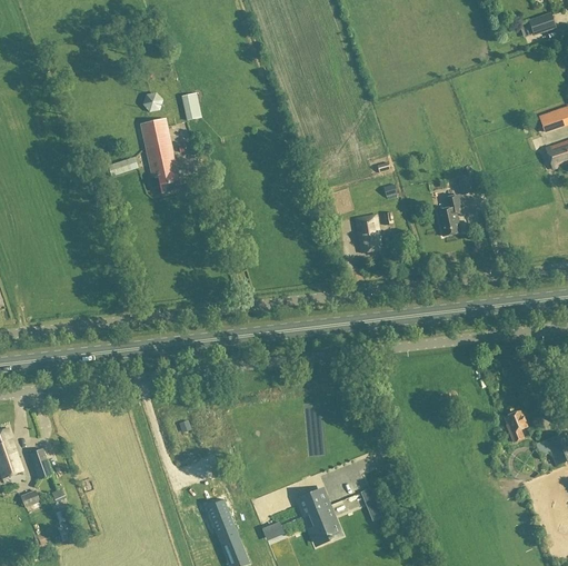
[(529,19),(534,33),(557,26),(551,11),(529,19)]
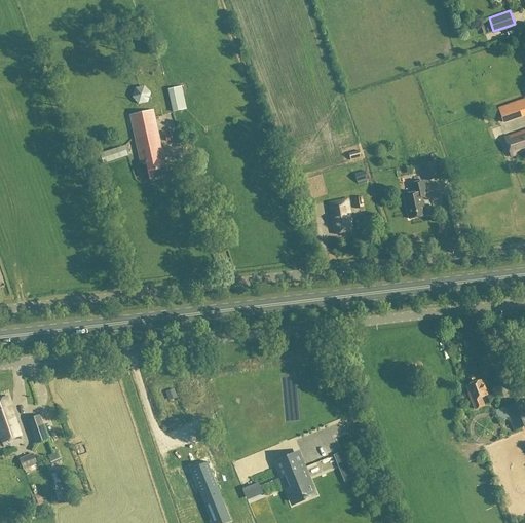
[(169,87),(173,110),(186,107),(182,84),(169,87)]
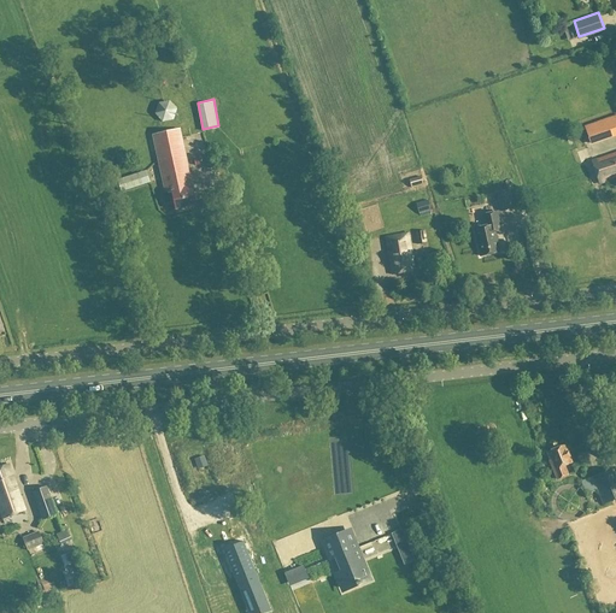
[(176,107),(169,100),(158,101),(156,112),(162,119),(172,117),(176,107)]
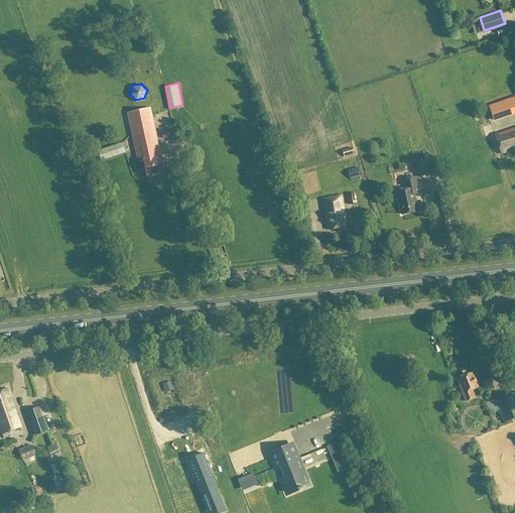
[(514,96),(490,106),(495,119),(514,111),(514,96)]
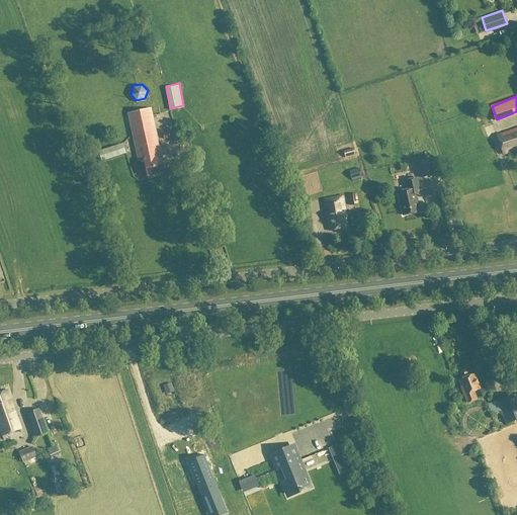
[(127,112),(138,155),(139,161),(136,162),(138,170),(146,168),(148,174),(165,170),(161,156),(159,156),(158,151),(160,150),(151,107),(127,112)]
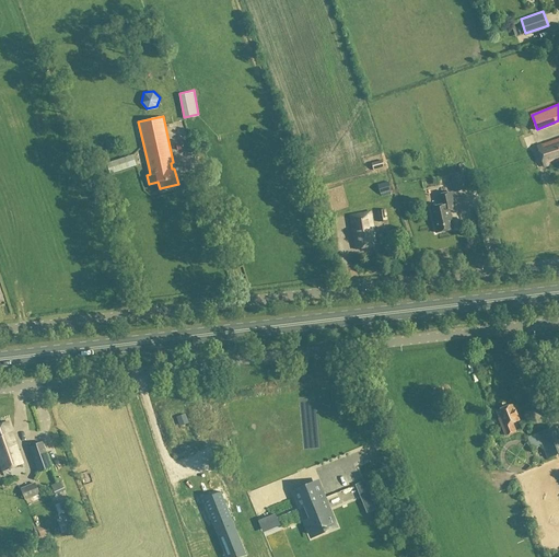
[(558,136),(536,146),(544,165),(558,159),(558,136)]
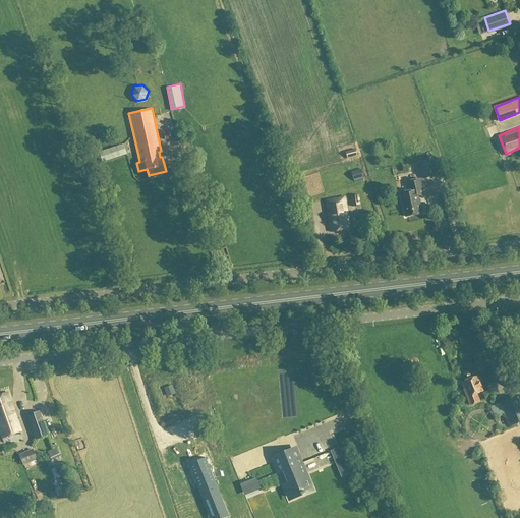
[(431,159),(419,161),(422,177),(435,175),(431,159)]
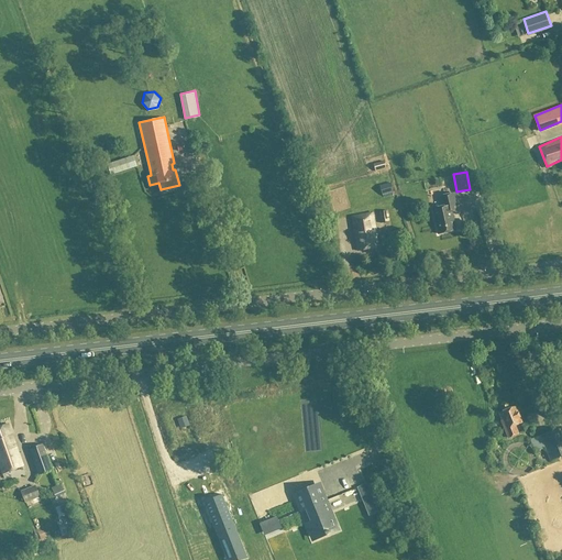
[(390,182),(379,185),(382,194),(393,190),(390,182)]
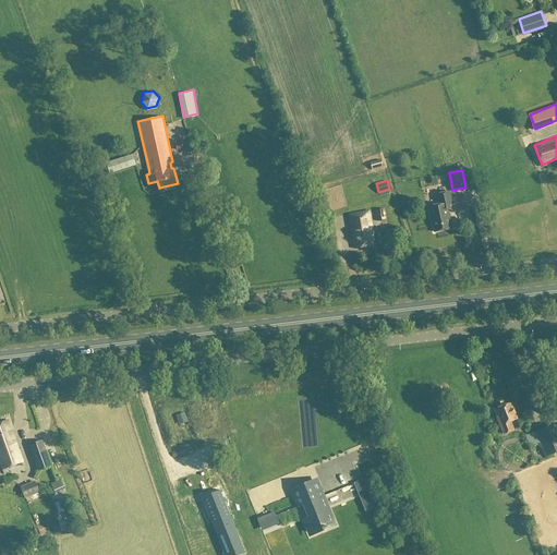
[(456,192),(460,209),(475,206),(470,189),(456,192)]
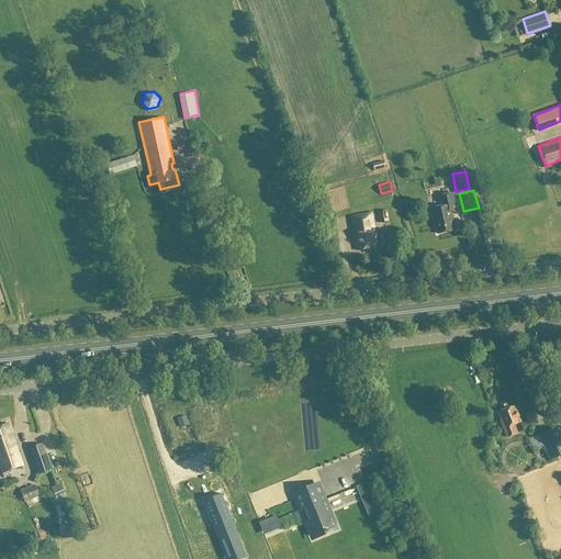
[(440,204),(432,207),(437,233),(456,228),(451,210),(458,209),(455,191),(438,194),(440,204)]
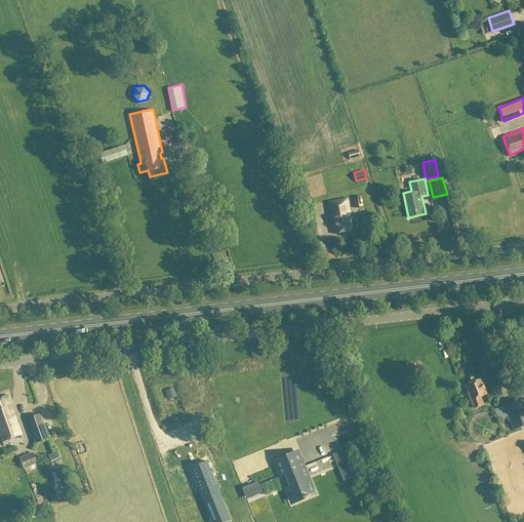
[(361,195),(353,197),(355,206),(363,205),(361,195)]
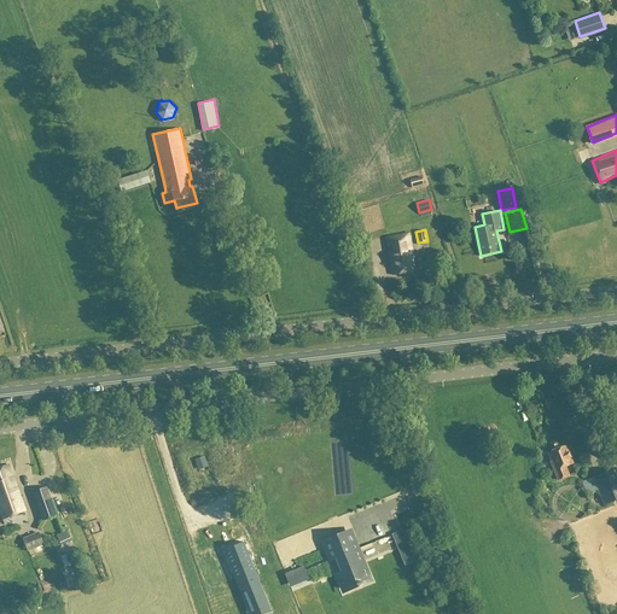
[(408,232),(386,235),(393,273),(415,269),(408,232)]
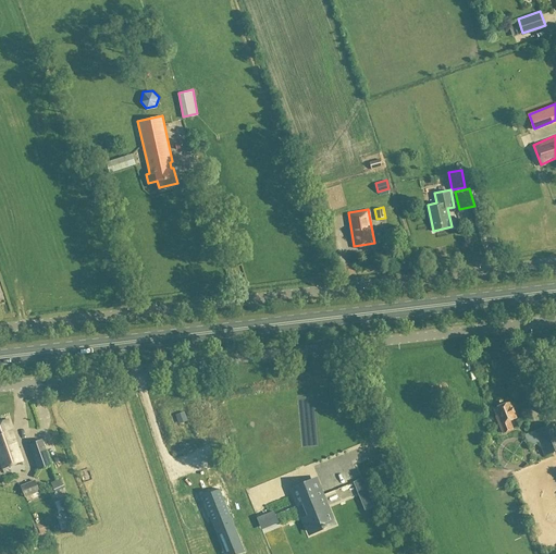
[(472,290),(448,292),(449,303),(473,300),(472,290)]
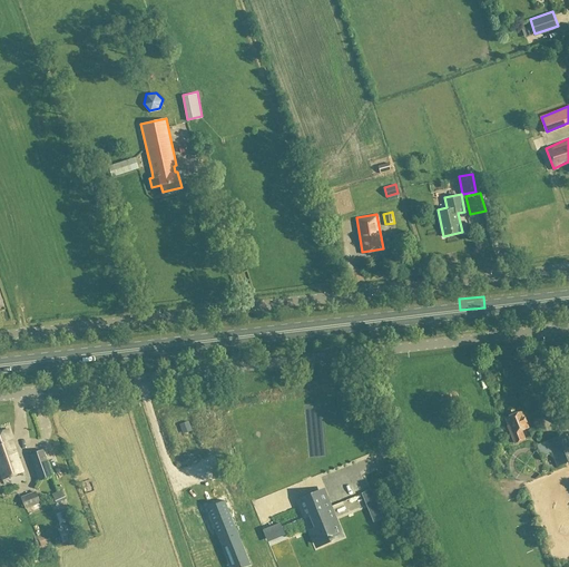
[(508,423),(513,441),(514,441),(523,438),(520,429),(528,426),(522,410),(507,416),(509,423),(508,423)]
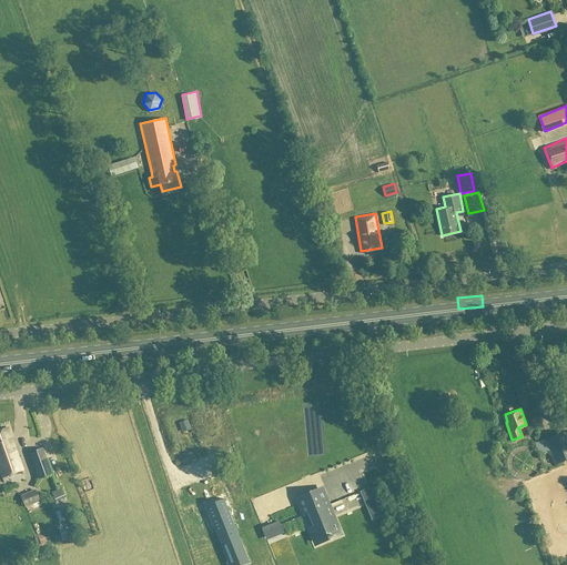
[(9,425),(0,429),(0,468),(2,476),(23,470),(9,425)]
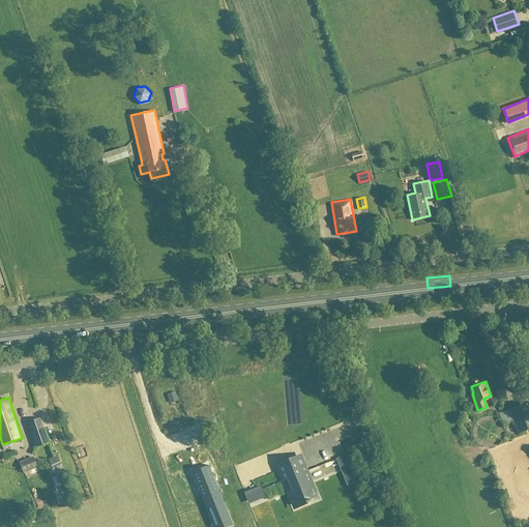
[(528,402),(498,412),(502,425),(512,420),(517,433),(528,428),(528,402)]
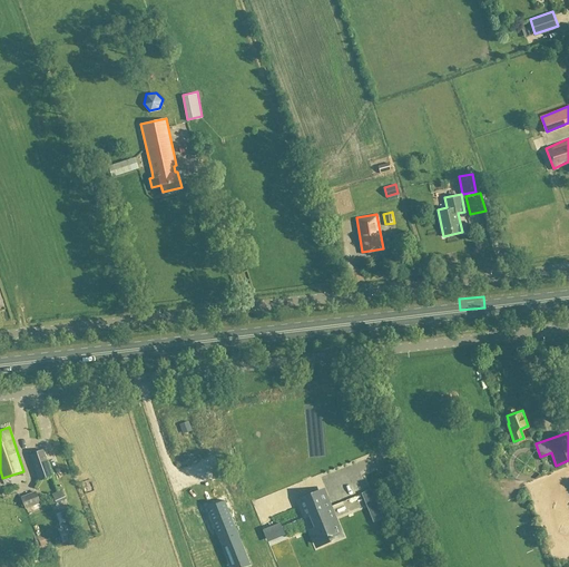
[(43,448),(30,452),(39,478),(52,473),(43,448)]
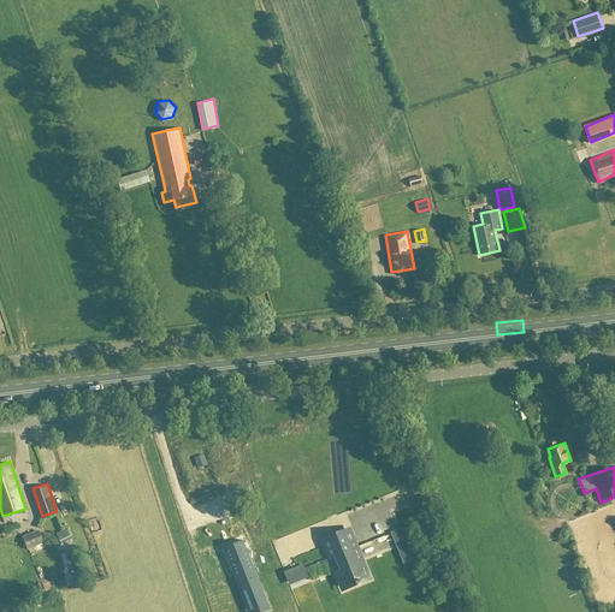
[(350,526),(319,539),(327,558),(335,554),(339,569),(333,571),(341,590),(372,578),(350,526)]
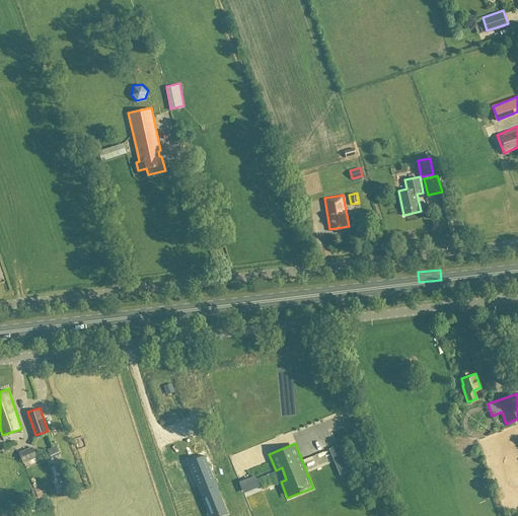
[(329,447),(340,473),(349,469),(339,443),(329,447)]
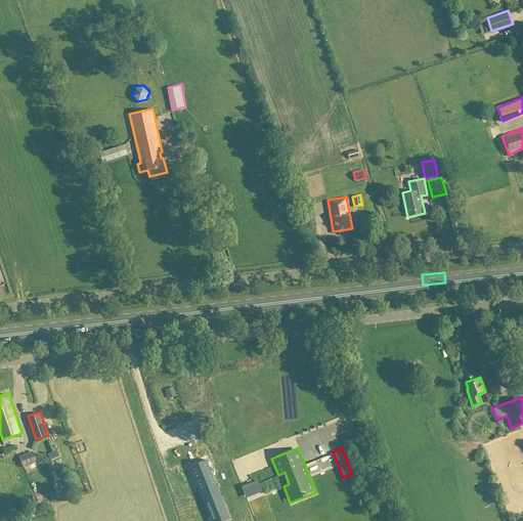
[(51,460),(60,456),(57,448),(48,452),(51,460)]
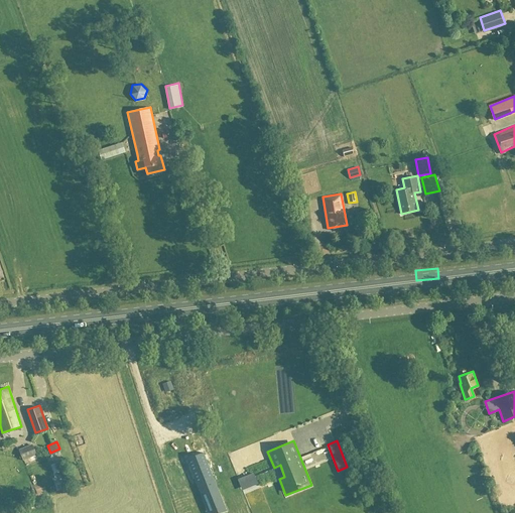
[(19,450),(23,459),(36,454),(32,443),(19,450)]
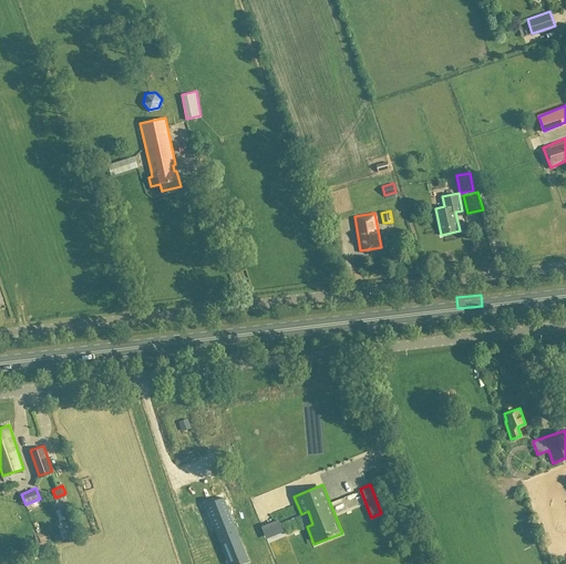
[(224,498),(206,504),(206,502),(205,502),(229,563),(233,563),(248,559),(249,559),(224,495),(223,495),(224,498)]
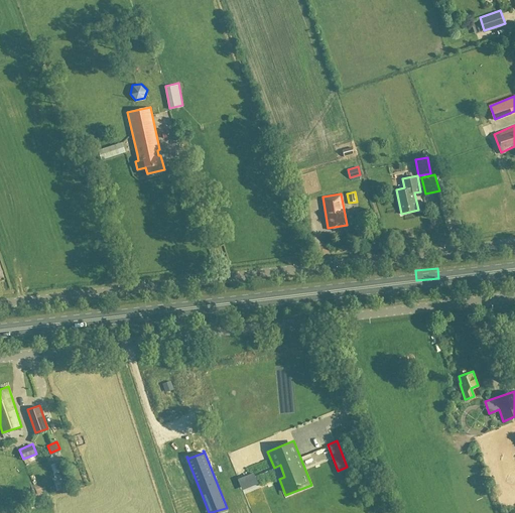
[(237,478),(242,489),(258,483),(253,472),(237,478)]
